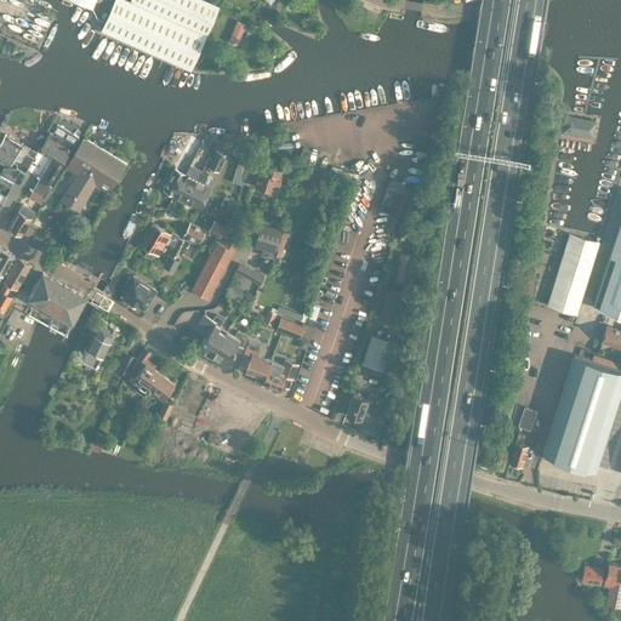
[(218,6),(205,0),(130,0),(130,1),(126,0),(114,0),(102,29),(191,69),(218,6)]
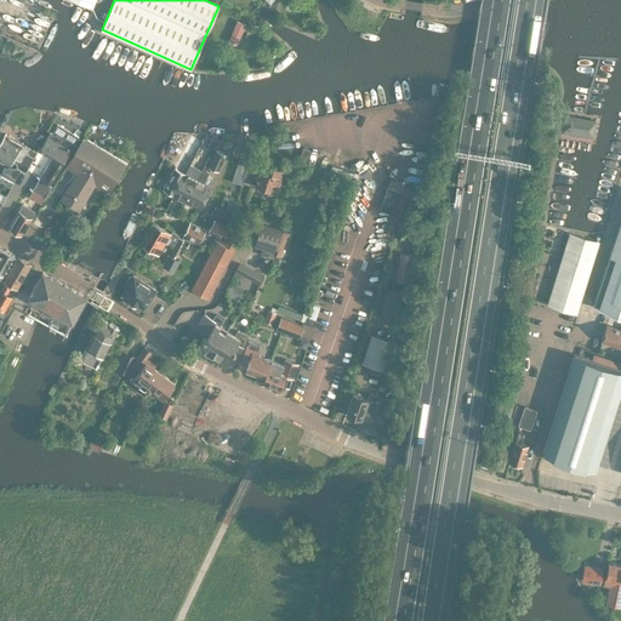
[(237,43),(246,24),(238,20),(228,39),(237,43)]
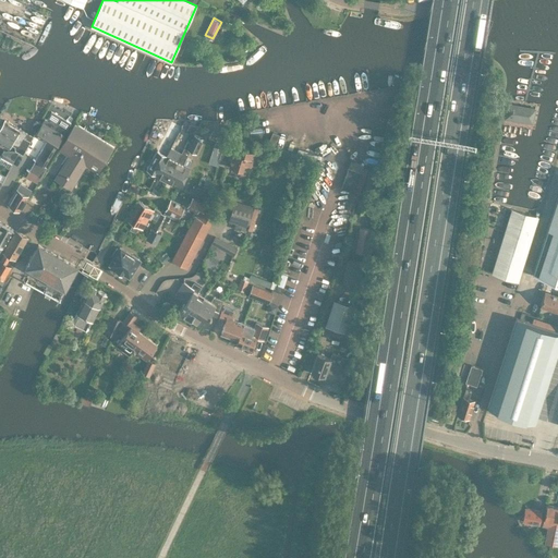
[(182,37),(178,46),(183,48),(186,39),(182,37)]
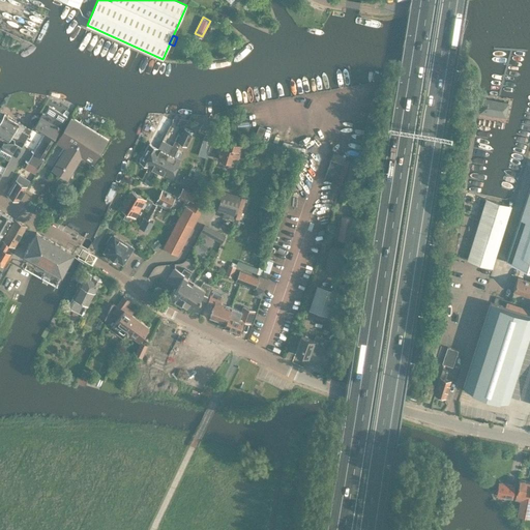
[(479,99),(476,112),(478,112),(477,114),(505,118),(505,117),(507,104),(479,99)]
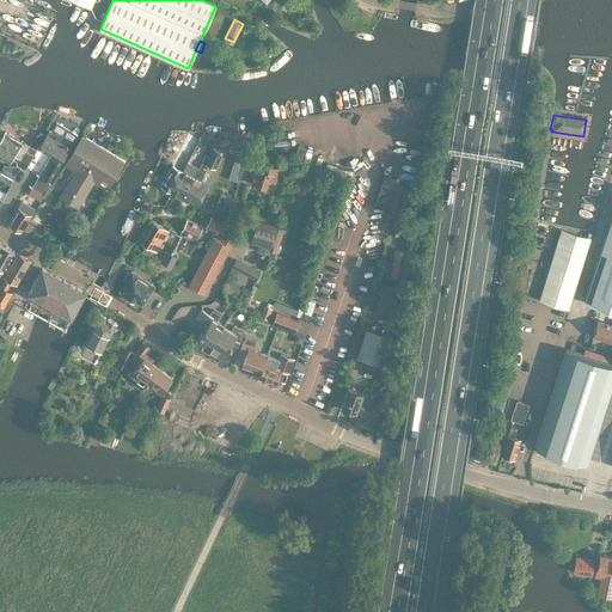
[(49,183),(78,134),(73,132),(72,133),(66,128),(61,138),(49,130),(38,150),(44,153),(47,150),(53,153),(38,177),(49,183)]
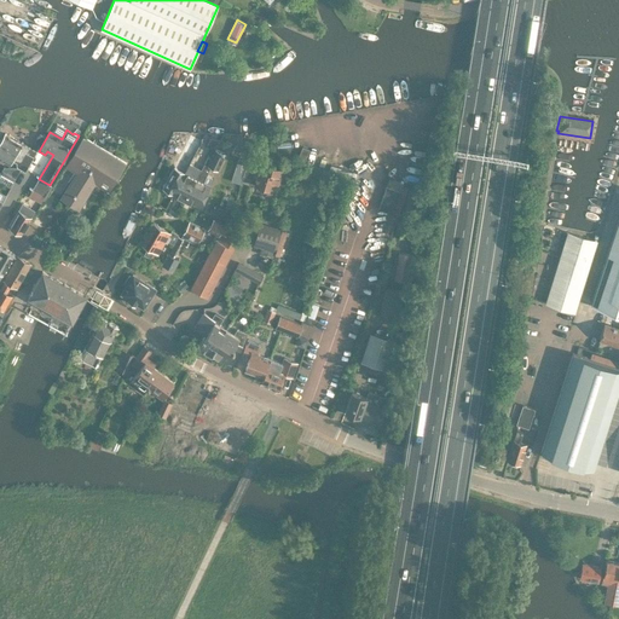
[(5,133),(0,142),(0,158),(7,163),(9,165),(11,161),(17,163),(17,168),(21,169),(24,172),(36,152),(29,148),(5,133)]
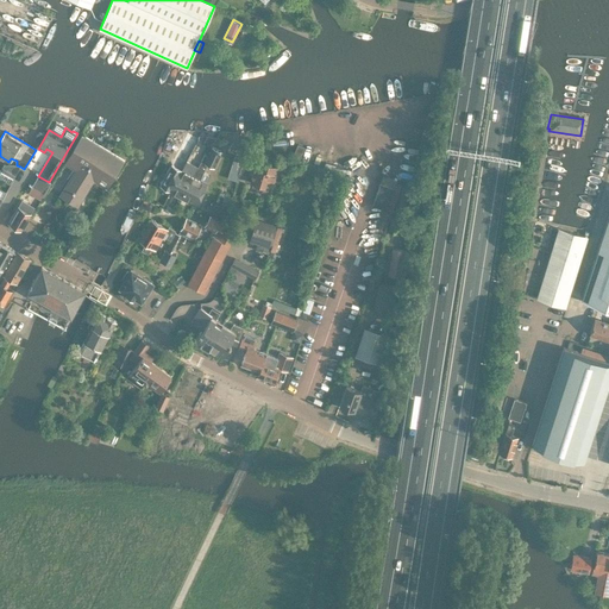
[(75,173),(61,195),(76,205),(92,179),(106,188),(124,159),(92,139),(89,142),(87,145),(79,140),(82,135),(64,163),(66,163),(67,161),(79,168),(76,173),(75,173)]
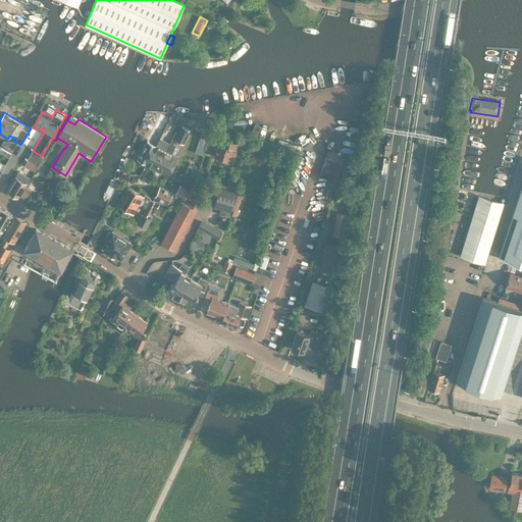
[(155,126),(137,159),(146,164),(159,139),(161,136),(163,131),(169,119),(163,115),(156,127),(155,126)]
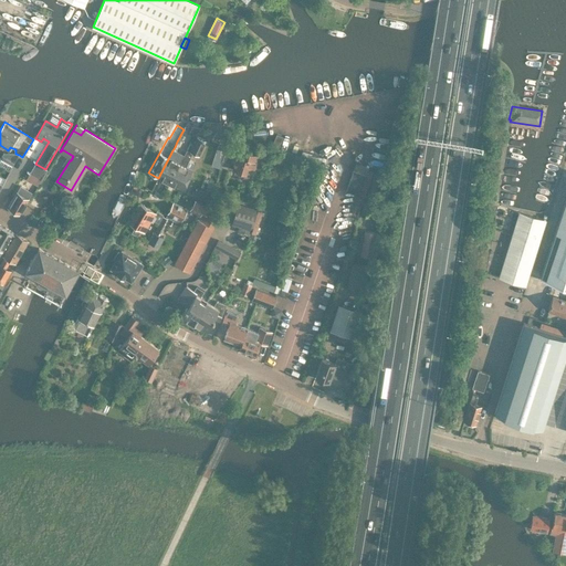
[(278,148),(283,137),(276,135),(272,146),(278,148)]
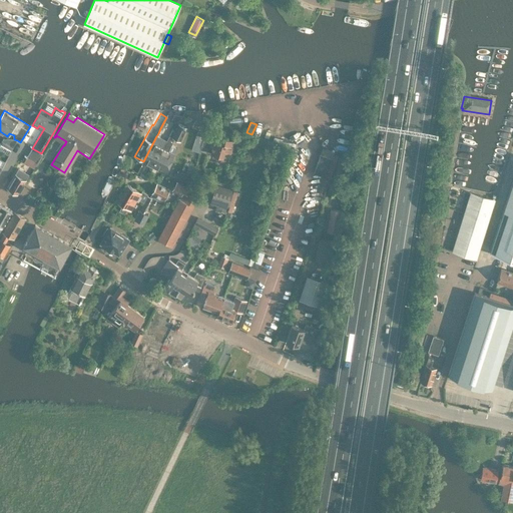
[(160,147),(151,165),(165,172),(173,154),(172,154),(175,147),(170,145),(173,139),(179,142),(186,128),(178,124),(174,131),(172,137),(171,137),(168,136),(166,141),(162,148),(160,147)]
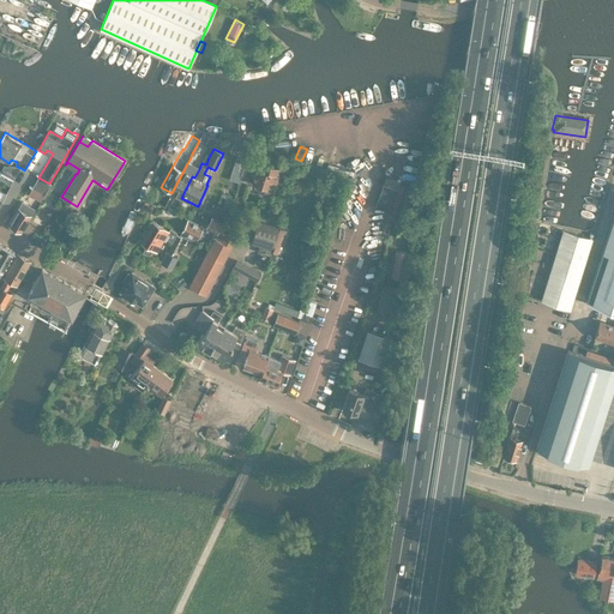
[(241,174),(242,175),(253,179),(252,184),(266,188),(269,181),(276,182),(281,168),(265,163),(264,170),(253,167),(254,163),(246,160),(241,174)]
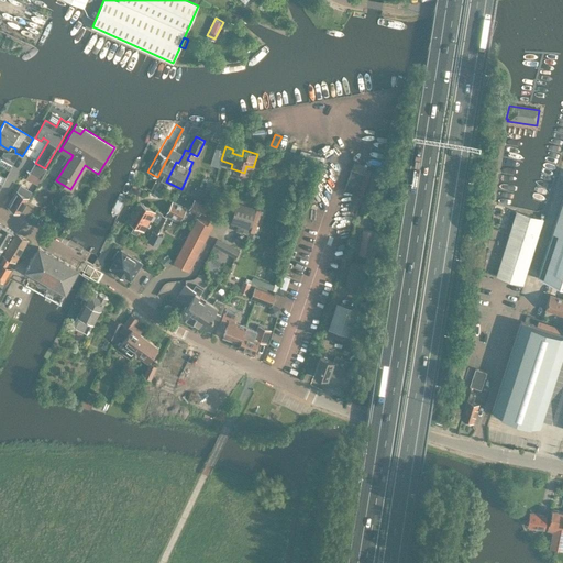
[(172,150),(157,177),(166,181),(176,162),(178,163),(183,155),(172,150)]
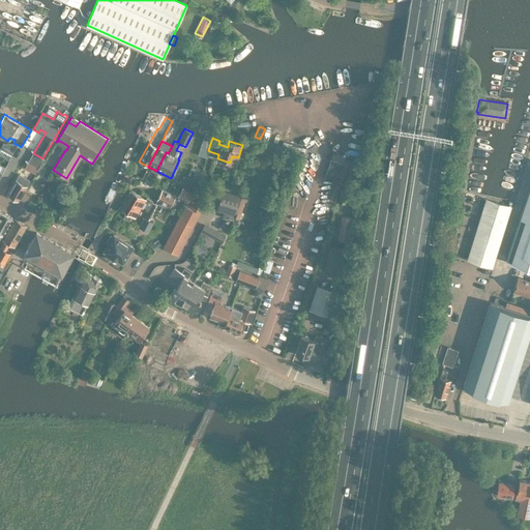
[(260,142),(257,148),(264,153),(268,146),(260,142)]
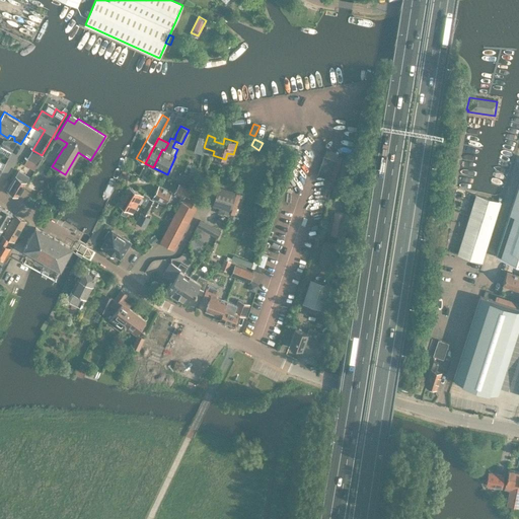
[(0,145),(0,146),(10,152),(11,153),(17,142),(14,141),(14,140),(3,140),(0,145)]
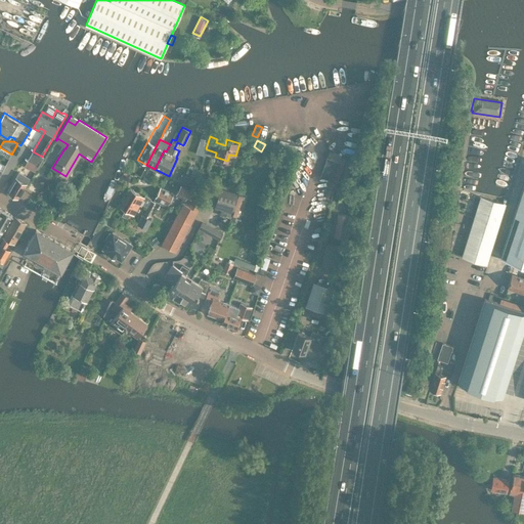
[(15,178),(7,191),(8,192),(9,194),(11,195),(13,195),(17,199),(30,179),(25,176),(22,181),(15,178)]
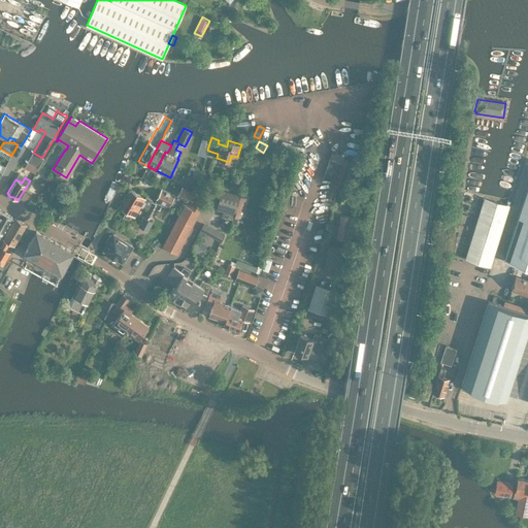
[(186,177),(183,185),(193,189),(196,182),(186,177)]
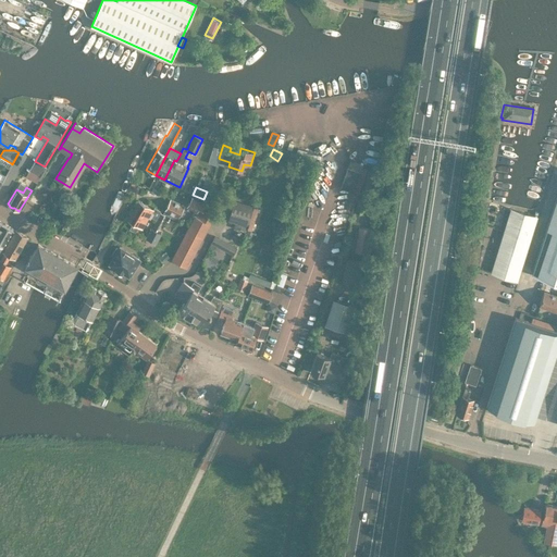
[(556,196),(532,273),(556,282),(556,196)]
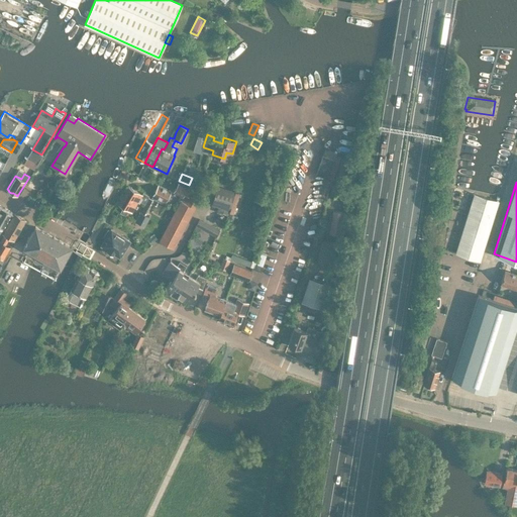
[(183,197),(159,241),(173,248),(198,201),(194,199),(197,194),(190,191),(190,190),(178,183),(173,192),(183,197)]
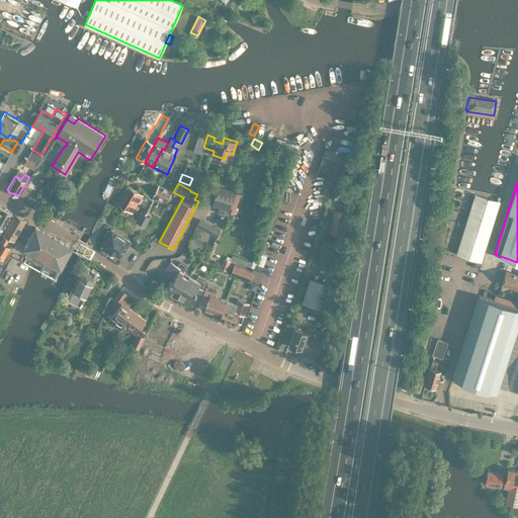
[(152,199),(164,205),(171,192),(158,185),(153,196),(152,199)]
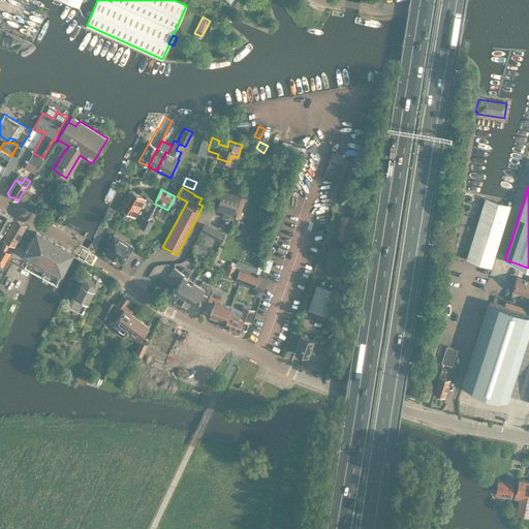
[(146,203),(144,207),(148,209),(152,201),(146,197),(145,199),(131,191),(121,210),(126,213),(123,218),(128,221),(131,216),(135,217),(144,201),(146,203)]
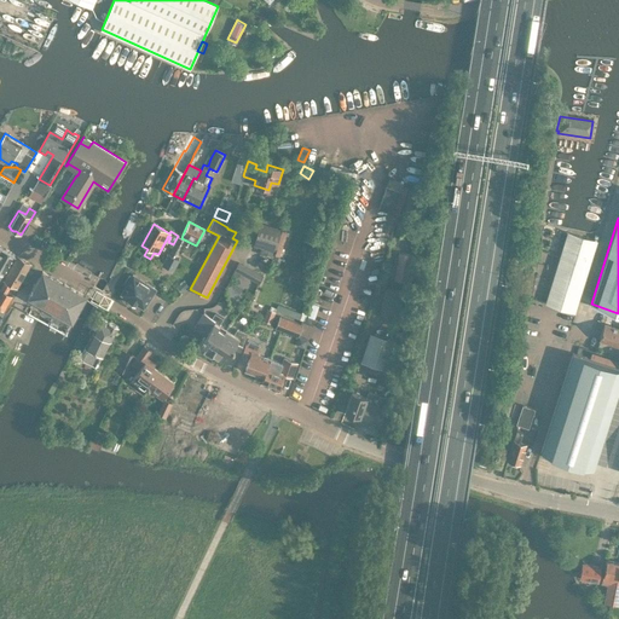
[(260,224),(253,246),(260,248),(268,250),(275,252),(282,230),(260,224)]
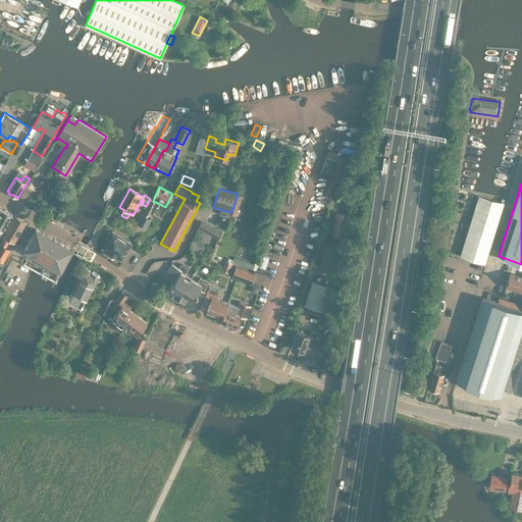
[(483,263),(484,263),(489,246),(503,204),(478,197),(460,256),(467,258),(475,260),(483,263)]
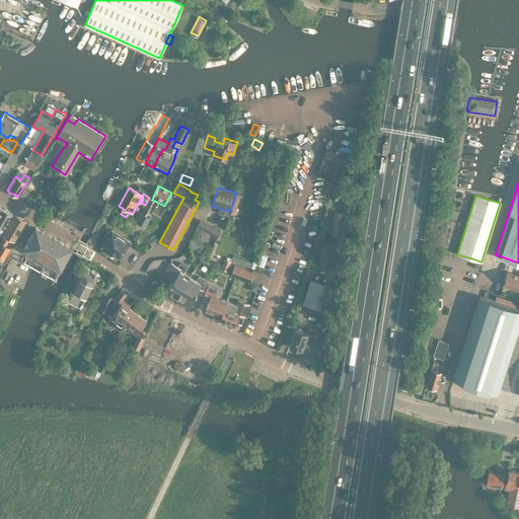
[(145,216),(153,200),(149,199),(141,214),(145,216)]
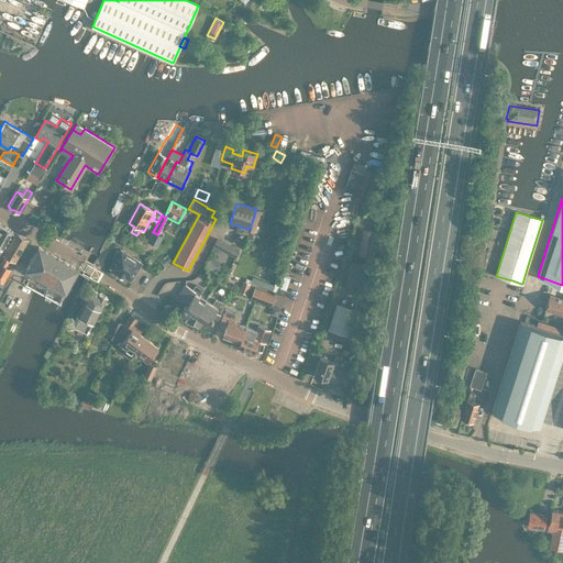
[(0,229),(0,253),(2,250),(7,242),(8,242),(14,231),(3,225),(0,229)]
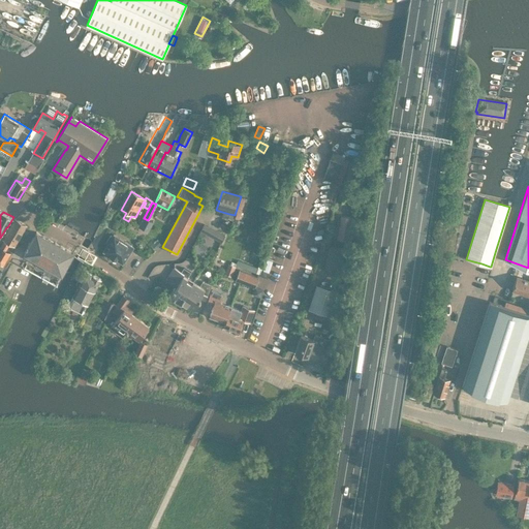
[(222,212),(221,216),(228,218),(232,220),(234,220),(235,215),(229,214),(222,212)]
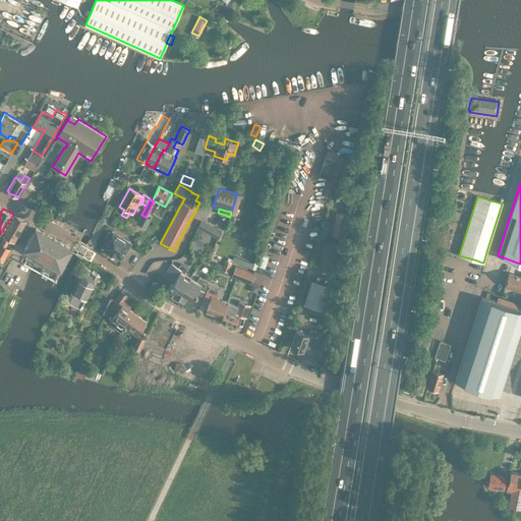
[(335,213),(332,236),(343,237),(346,215),(335,213)]
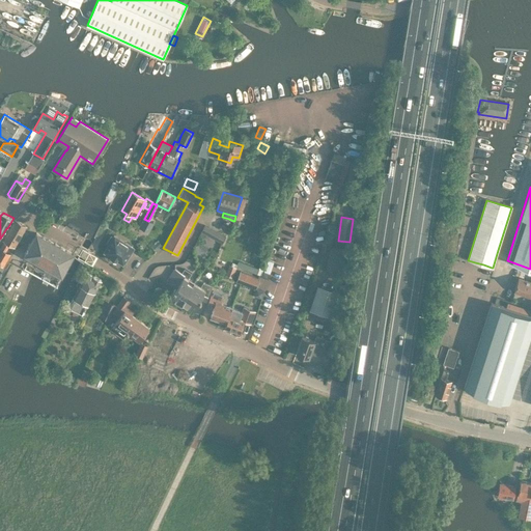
[(154,223),(149,221),(144,218),(139,228),(144,230),(148,232),(154,223)]
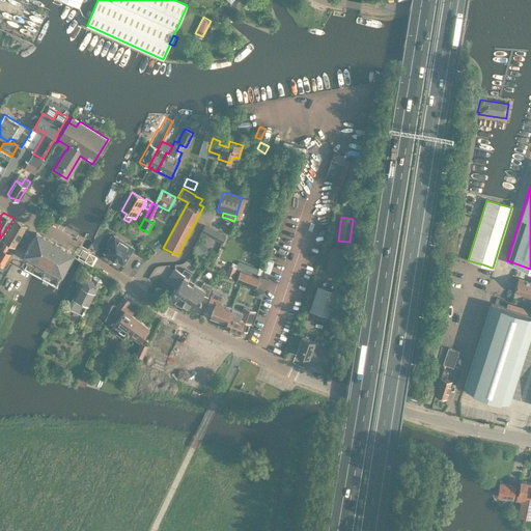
[(4,243),(0,249),(0,263),(3,266),(10,253),(5,250),(8,245),(6,244),(7,242),(15,246),(26,226),(15,220),(9,229),(7,228),(6,228),(2,235),(5,236),(2,242),(4,243)]
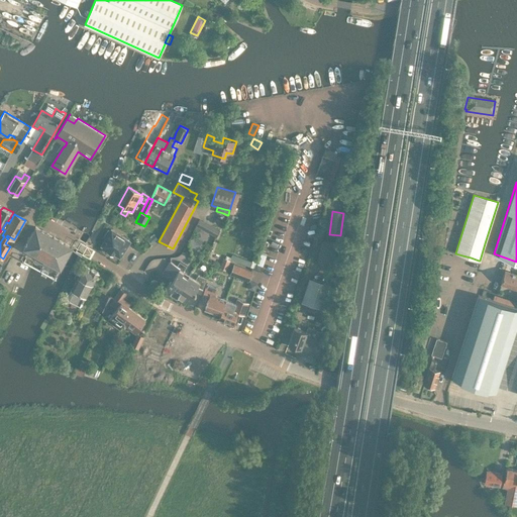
[(201,228),(204,222),(199,219),(195,225),(201,228)]
